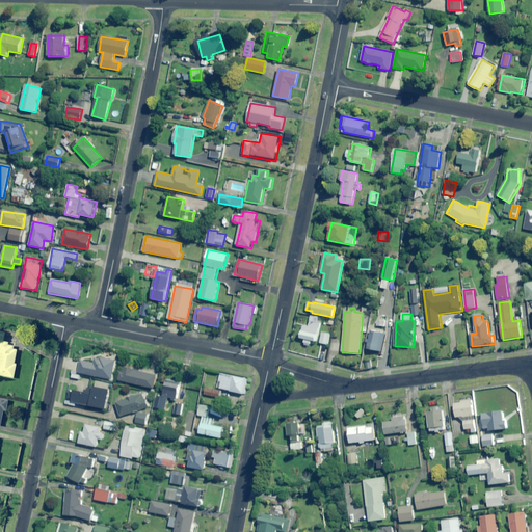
[(315,317),(312,316),(309,326),(303,325),(301,338),(306,339),(304,345),(311,346),(312,341),(316,342),(320,324),(314,322),(315,317)]
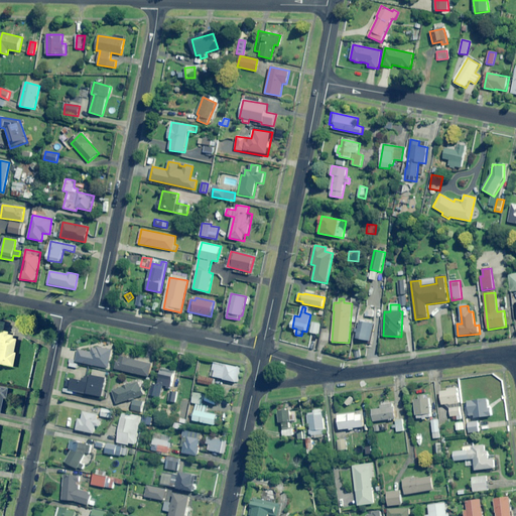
[(3,323),(0,321),(0,365),(11,367),(13,354),(12,353),(15,335),(1,332),(3,323)]
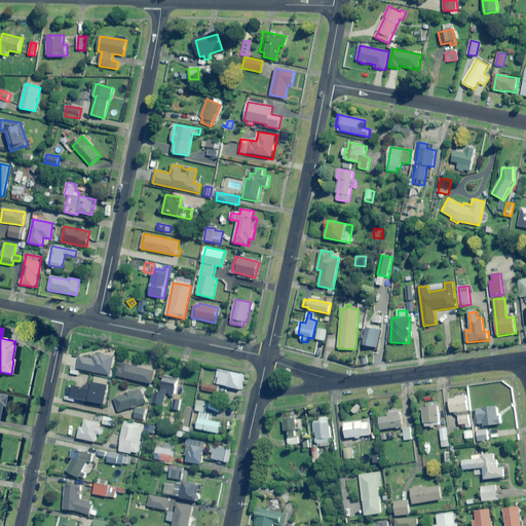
[(381,330),(367,328),(366,335),(363,335),(362,338),(365,339),(364,345),(378,347),(381,330)]
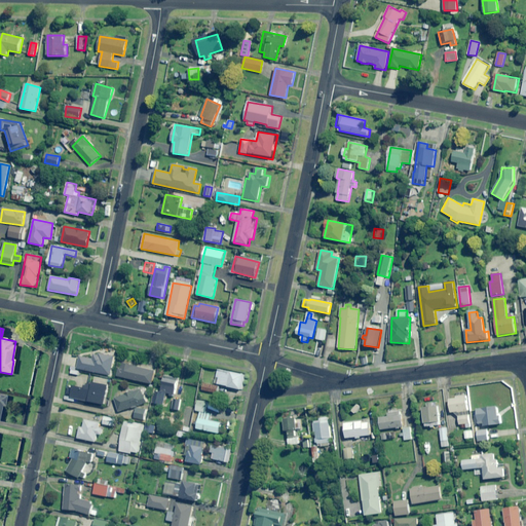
[(326,330),(318,329),(316,339),(325,340),(326,330)]
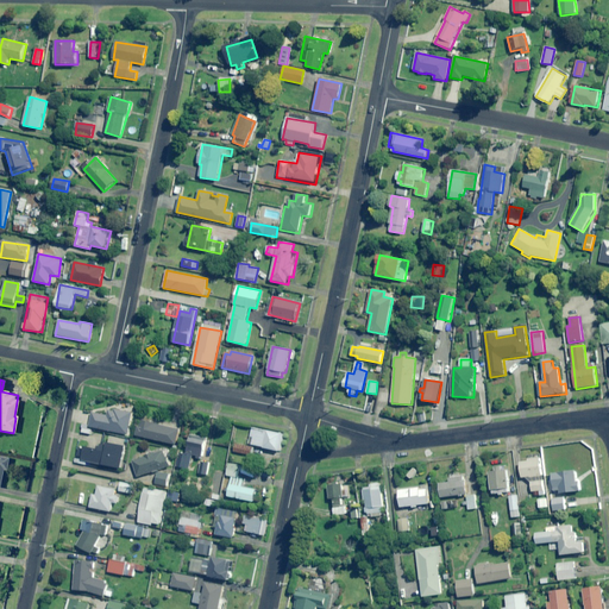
[(132,413),(110,408),(107,416),(92,413),(89,427),(127,435),(132,413)]
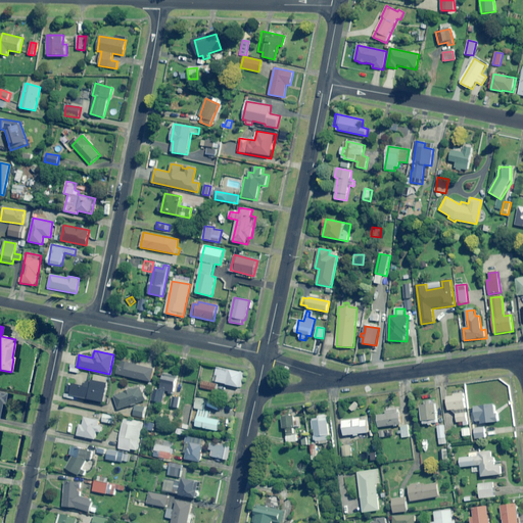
[(119,361),(115,374),(151,382),(154,369),(119,361)]
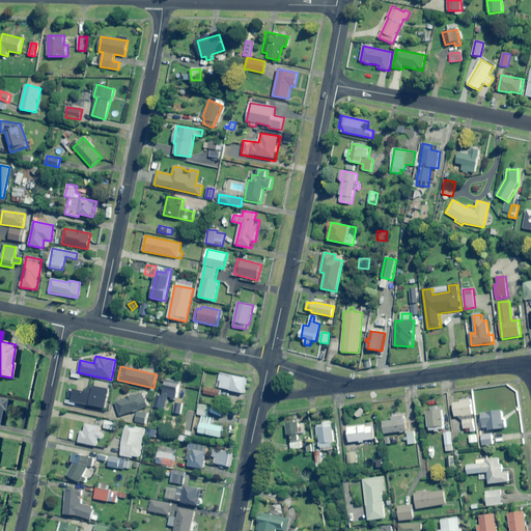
[(233,375),(220,372),(219,381),(221,382),(220,388),(244,393),(248,379),(233,375)]
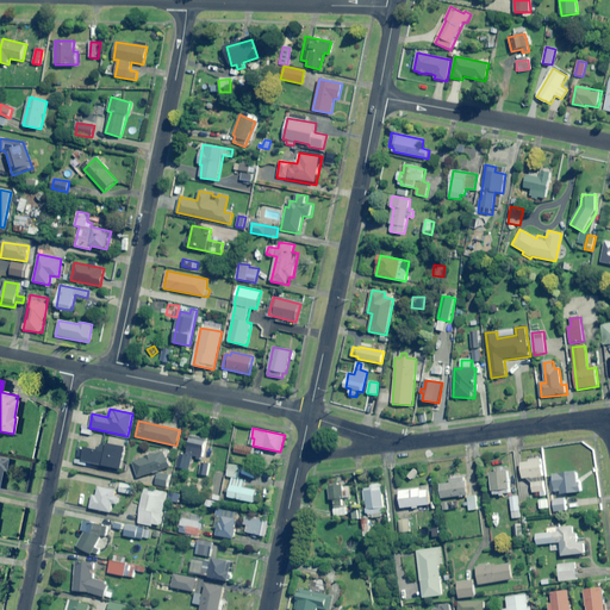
[(191,471),(193,458),(193,456),(198,458),(197,459),(201,460),(206,439),(191,436),(187,455),(180,454),(178,467),(191,471)]
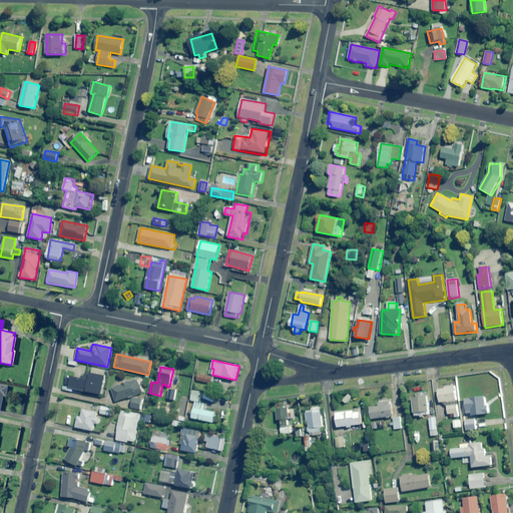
[(90,377),(82,376),(82,379),(71,377),(69,389),(101,395),(105,376),(91,374),(90,377)]
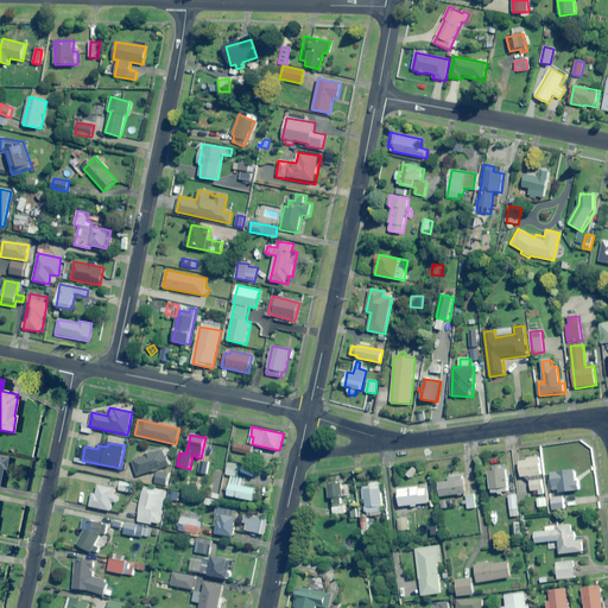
[(252,447),(235,443),(234,451),(251,455),(252,447)]
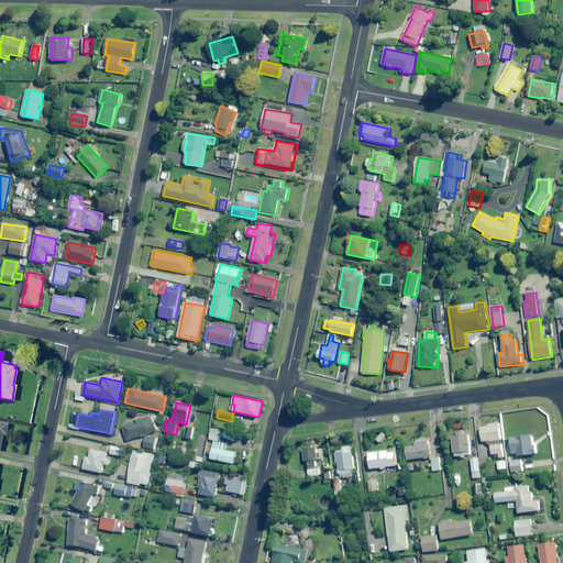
[(156,432),(152,417),(122,426),(128,441),(156,432)]
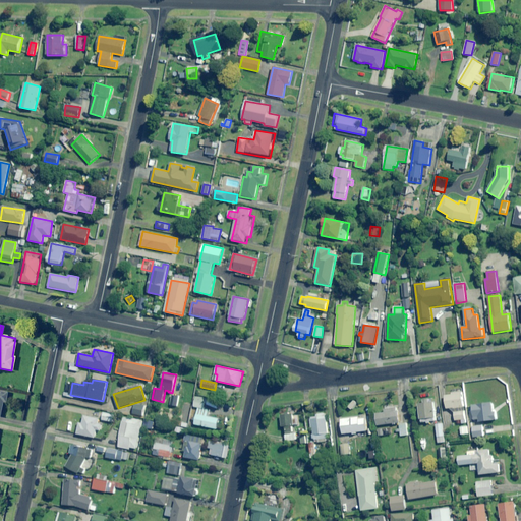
[(455,413),(455,421),(457,421),(458,424),(466,423),(464,403),(462,390),(452,391),(453,395),(446,396),(447,409),(450,409),(455,413)]
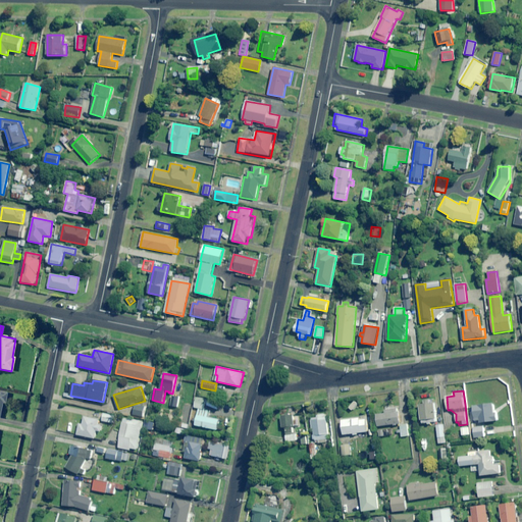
[(179,398),(172,396),(169,406),(176,408),(179,398)]
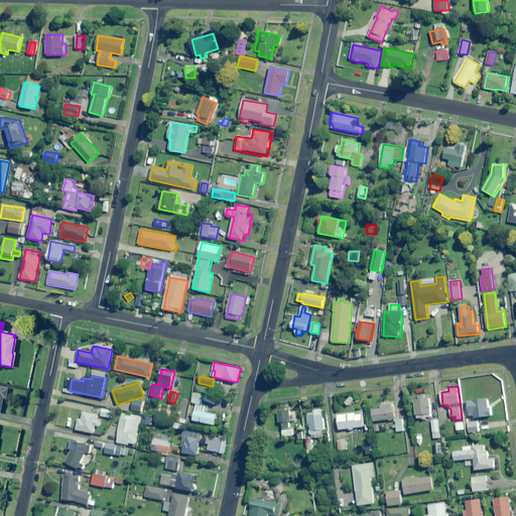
[(205,395),(195,393),(192,403),(197,404),(194,420),(215,425),(217,415),(208,413),(209,406),(203,405),(205,395)]
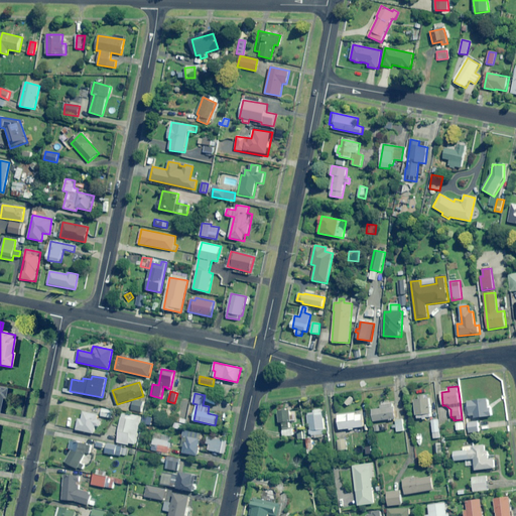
[(432,417),(430,394),(419,395),(420,400),(415,401),(417,419),(432,417)]
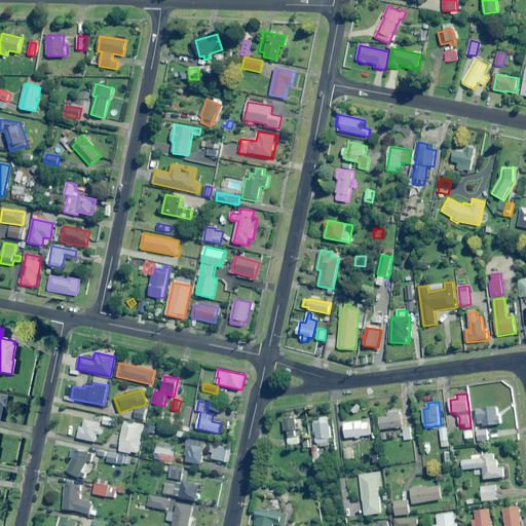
[(498,414),(497,407),(477,410),(480,424),(484,423),(485,426),(502,424),(500,414),(498,414)]
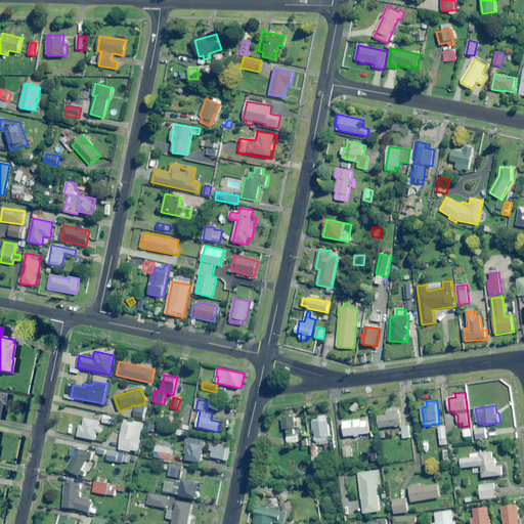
[(145,407),(136,406),(134,417),(143,419),(145,407)]
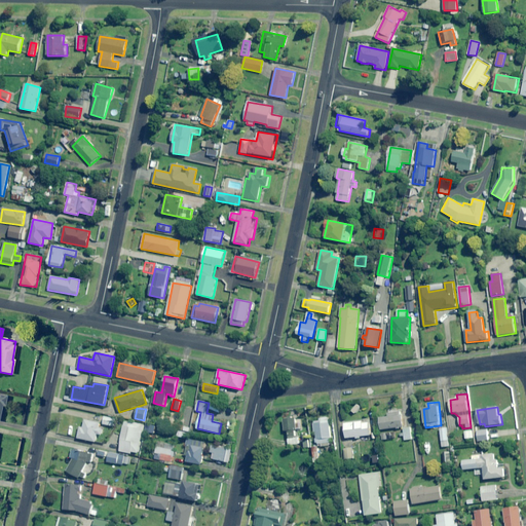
[(387,413),(388,417),(380,418),(381,429),(404,427),(403,419),(402,412),(387,413)]
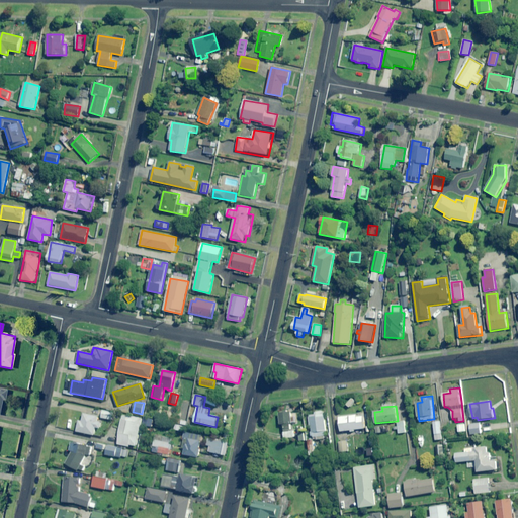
[(113,412),(103,411),(102,418),(106,419),(105,423),(111,424),(113,412)]
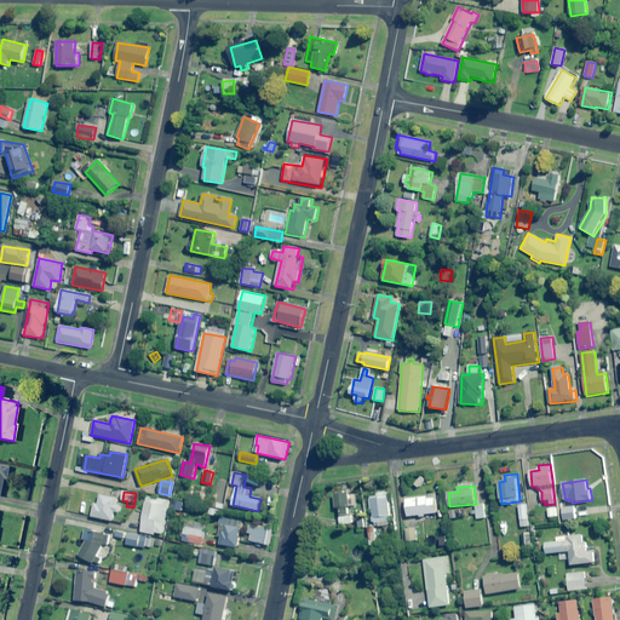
[(378,498),(369,498),(371,510),(373,509),(373,517),(371,517),(372,523),(390,522),(388,492),(377,493),(378,498)]
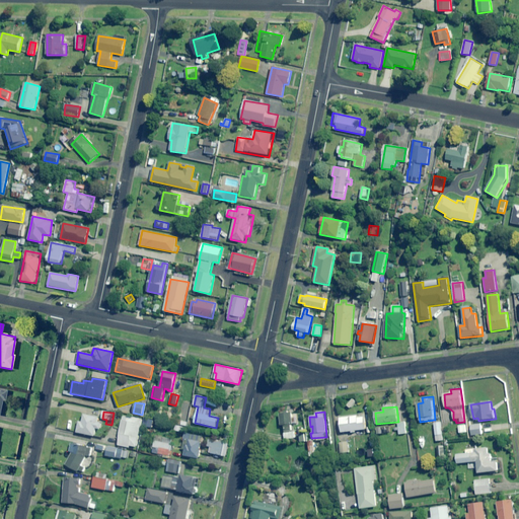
[(292,413),(280,414),(281,426),(285,425),(285,433),(284,433),(285,439),(294,438),(293,432),(292,433),(291,424),(293,424),(292,413)]
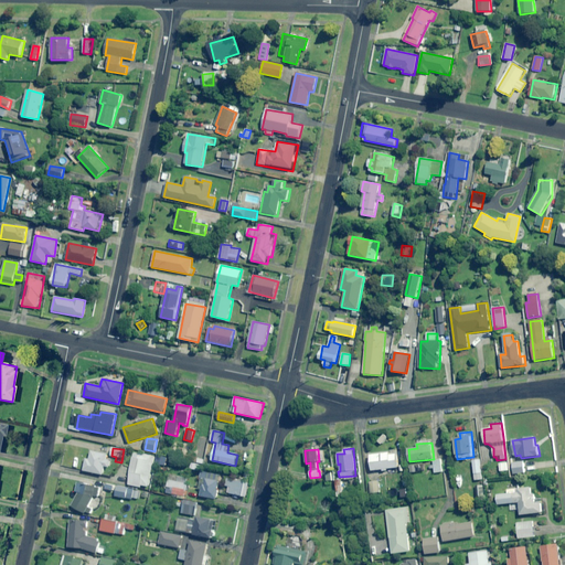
[(107,455),(92,451),(89,460),(86,459),(84,471),(103,475),(105,467),(109,467),(112,461),(106,460),(107,455)]
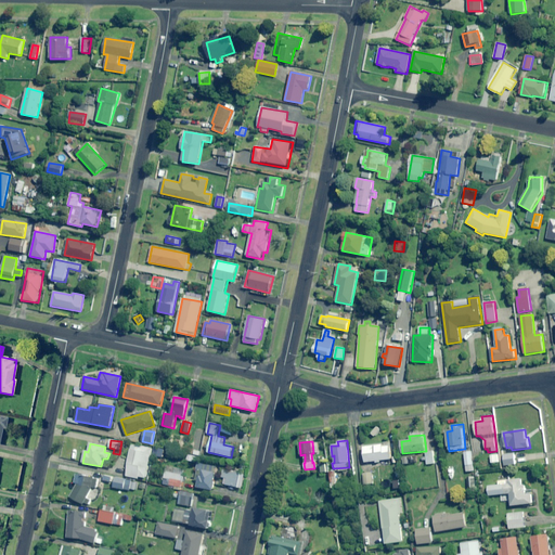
[(391,460),(389,443),(363,447),(365,463),(391,460)]
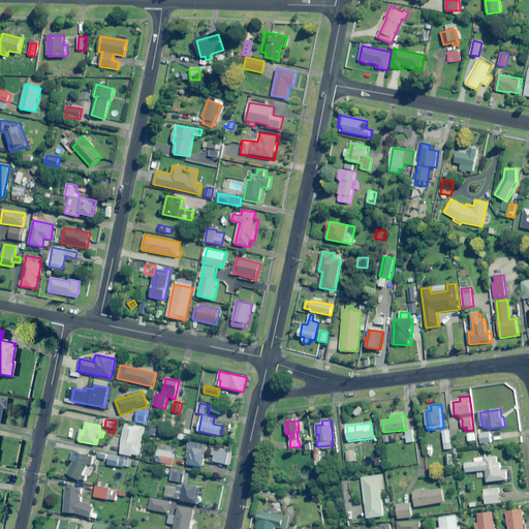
[(146,428),(131,425),(130,430),(125,429),(122,442),(123,443),(121,454),(132,457),(132,455),(139,456),(146,428)]
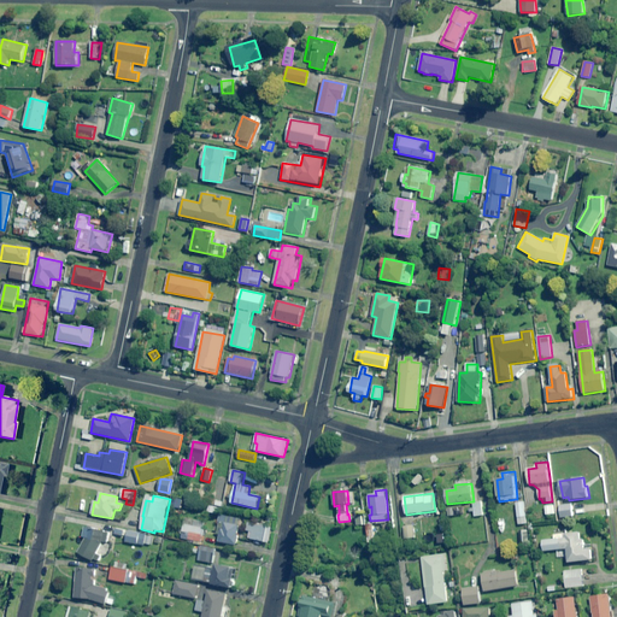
[(474,503),(474,507),(469,509),(469,512),(475,512),(475,517),(482,516),(481,501),(474,503)]
